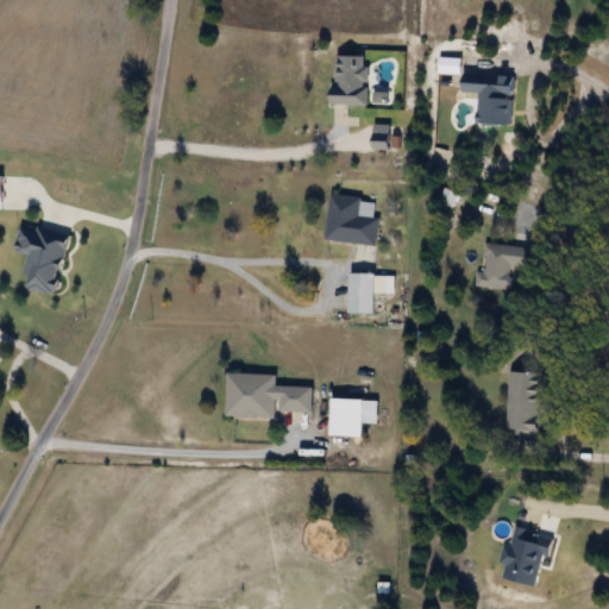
[(368,104),(368,56),(334,56),(334,104),(368,104)]
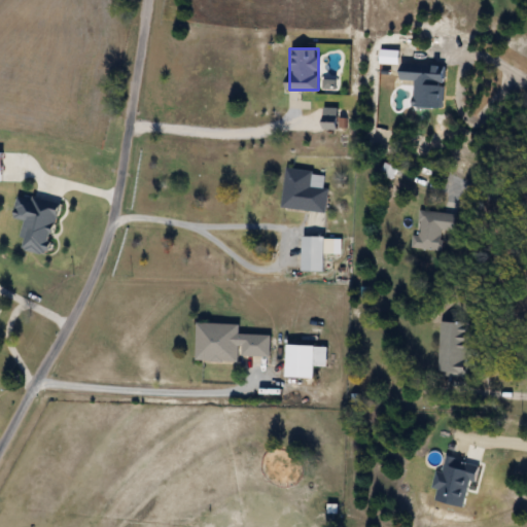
[(338,116),(325,116),(325,129),(338,129),(338,116)]
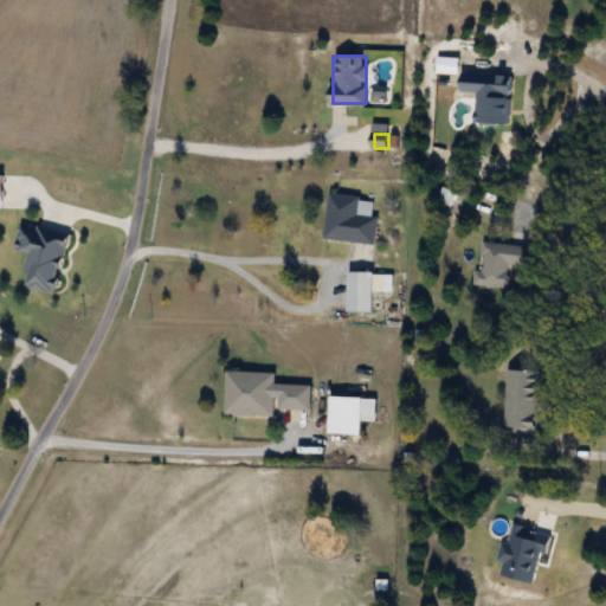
[(375,244),(378,217),(372,216),(374,199),(329,194),(324,238),(375,244)]
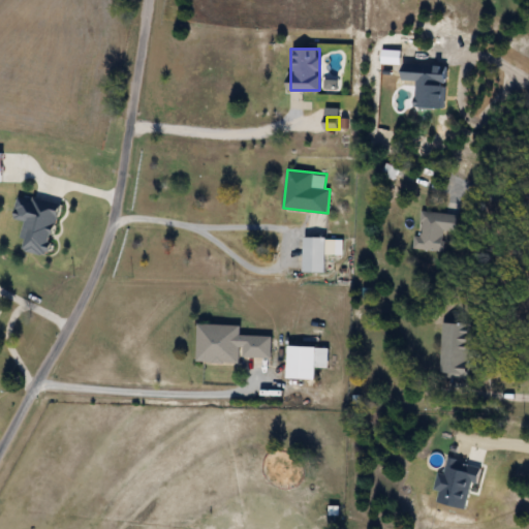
[(445,230),(458,231),(459,214),(422,211),(419,236),(414,236),(413,248),(443,251),(445,230)]
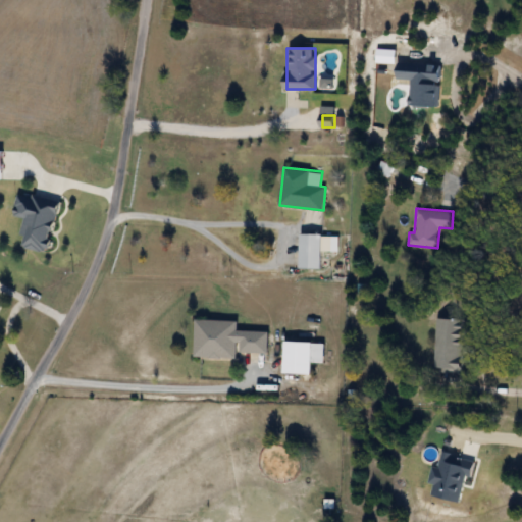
[(337,236),(301,235),(300,269),(322,269),(322,251),(337,251),(337,236)]
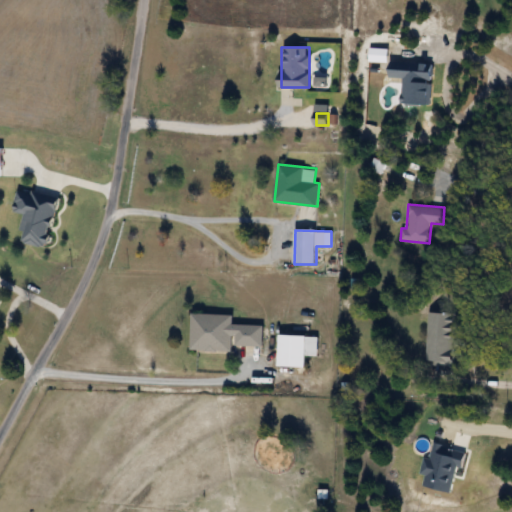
[(424,363),(458,366),(462,314),(428,311),(424,363)]
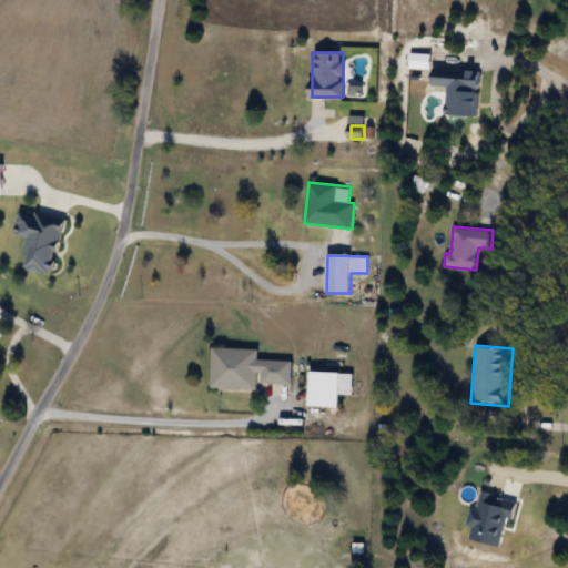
[(257,389),(257,383),(291,384),(292,361),(257,359),(259,348),(213,347),(212,388),(257,389)]
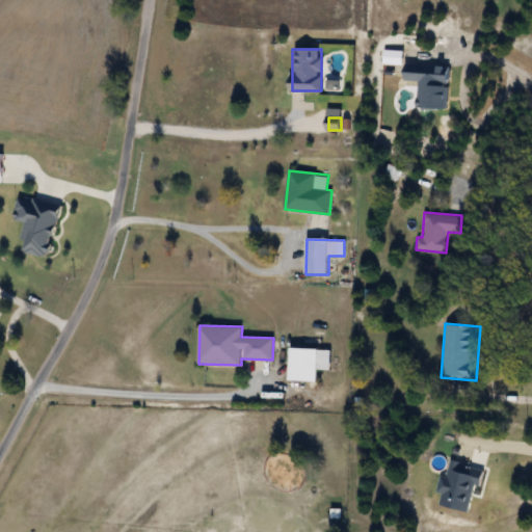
[(319,381),(319,369),(330,370),(330,349),(291,347),(290,380),(319,381)]
